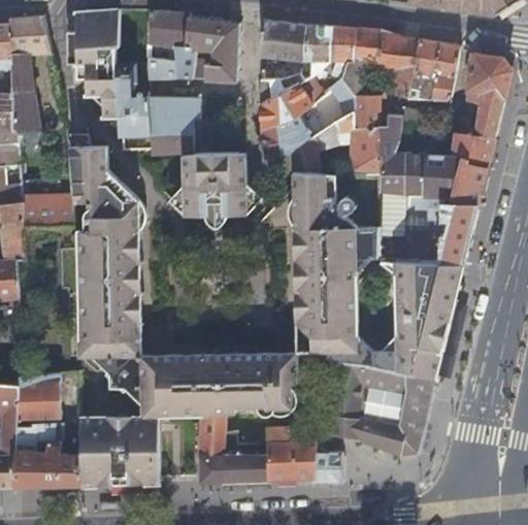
[(408,0),(408,5),(428,8),(506,18),(513,14),(520,10),(523,0),(408,0)]
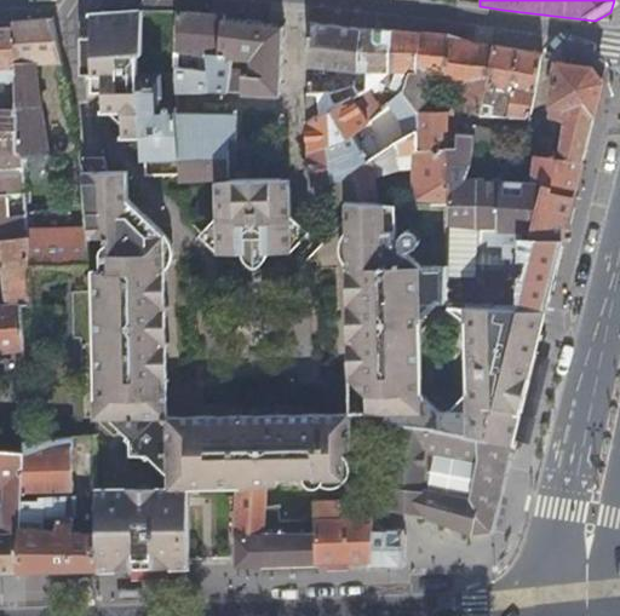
[(125,138),(143,137),(141,80),(139,55),(143,55),(141,11),(90,15),(91,38),(80,38),(82,76),(93,75),(93,93),(104,93),(105,111),(108,111),(124,111),(124,126),(125,138)]
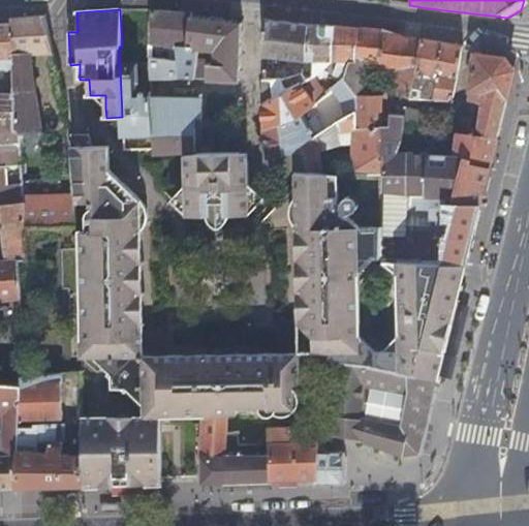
[(150,45),(151,82),(162,82),(179,80),(191,80),(196,49),(186,48),(189,17),(189,13),(148,10),(148,45),(150,45)]
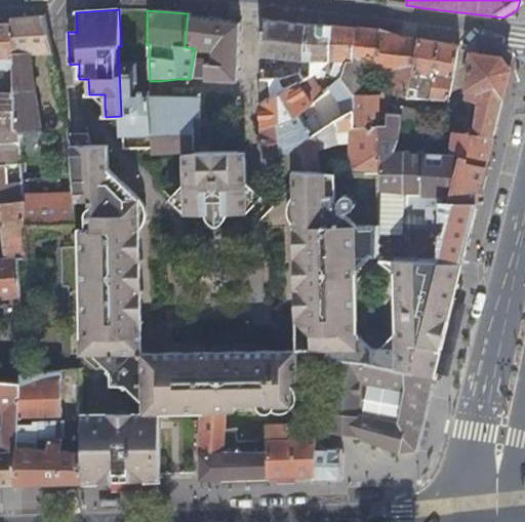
[(49,53),(41,15),(8,21),(8,26),(10,26),(12,84),(12,96),(13,129),(21,137),(41,132),(29,55),(49,53)]
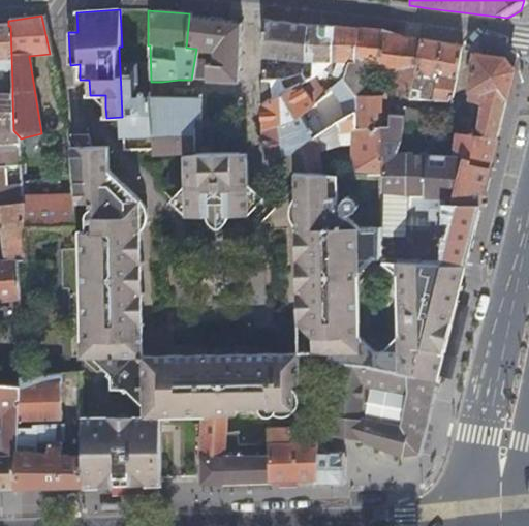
[(241,24),(189,17),(186,48),(196,49),(214,51),(213,64),(207,63),(206,81),(238,81),(241,24)]
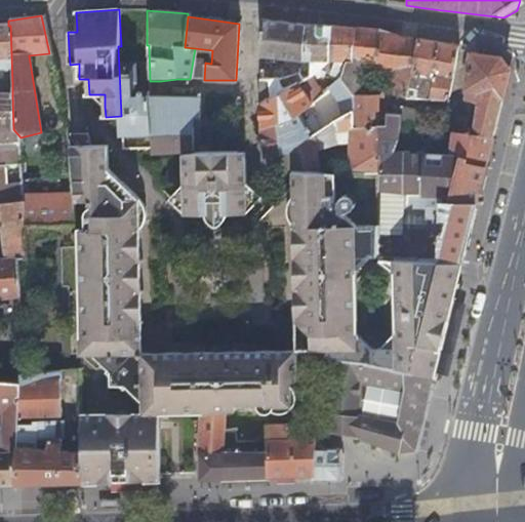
[(258,19),(259,56),(300,62),(304,25),(258,19)]
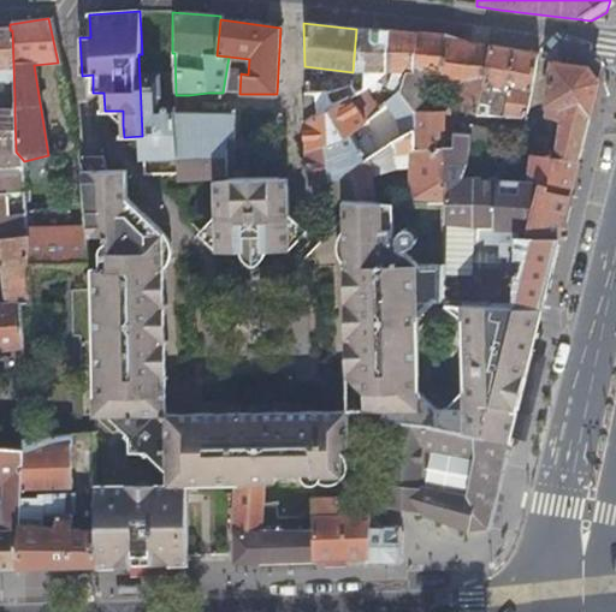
[(366,85),(373,81),(380,75),(384,72),(388,31),(356,29),(353,72),(347,89),(350,95),(360,89),(366,85)]
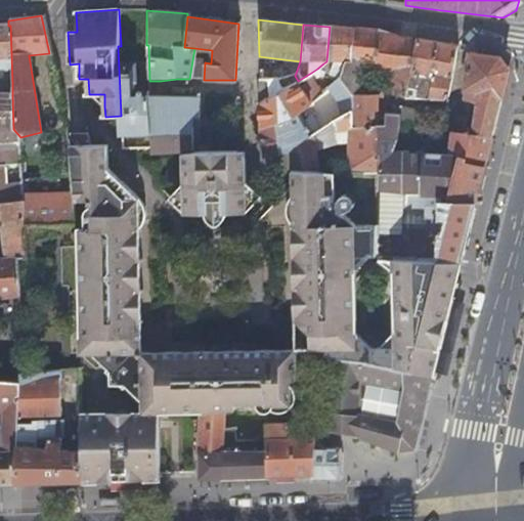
[(10,26),(8,26),(0,26),(0,72),(3,72),(3,84),(12,84),(10,26)]
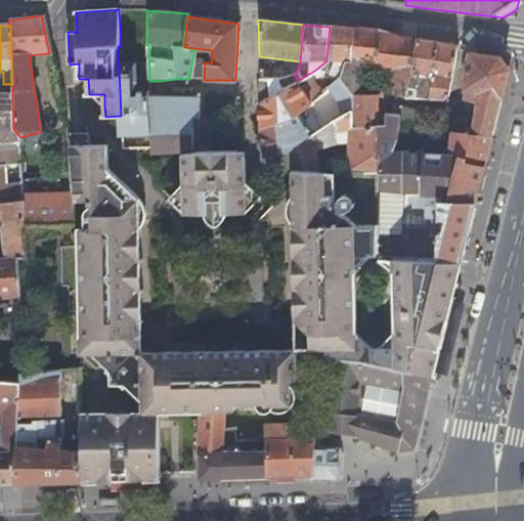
[(328,75),(339,78),(345,62),(352,62),(354,29),(330,27),(326,61),(323,63),(329,68),(328,75)]
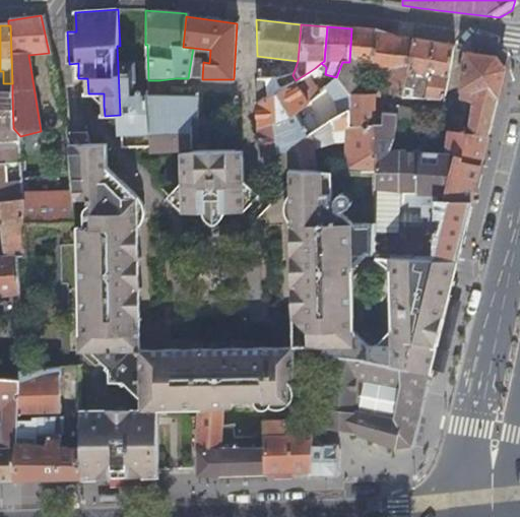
[(375,94),(376,94),(379,94),(380,91),(403,97),(412,40),(398,37),(373,30),(351,28),(349,62),(342,62),(336,77),(342,91),(350,97),(365,95),(364,65),(386,69),(384,87),(376,86),(375,94)]
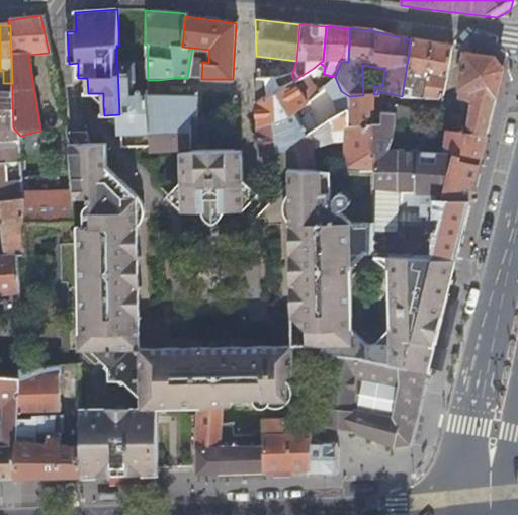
[(411,39),(402,96),(410,96),(416,97),(440,99),(442,98),(447,72),(450,47),(411,39)]
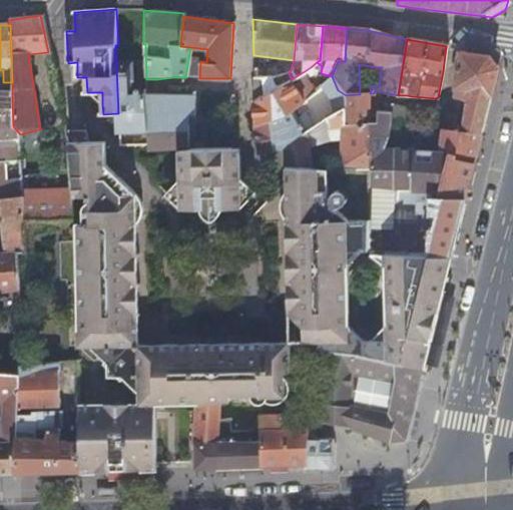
[(454,100),(454,116),(456,117),(454,129),(480,133),(492,88),(496,69),(491,62),(487,57),(459,54),(455,100),(454,100)]
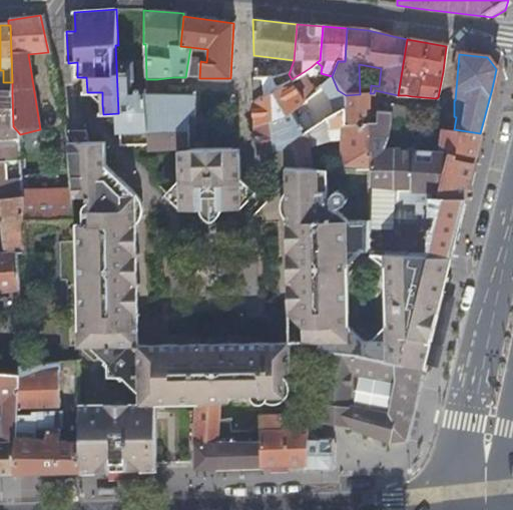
[(119,132),(121,132),(122,148),(149,148),(146,100),(146,94),(132,94),(132,81),(133,80),(133,65),(116,66),(118,113),(119,132)]
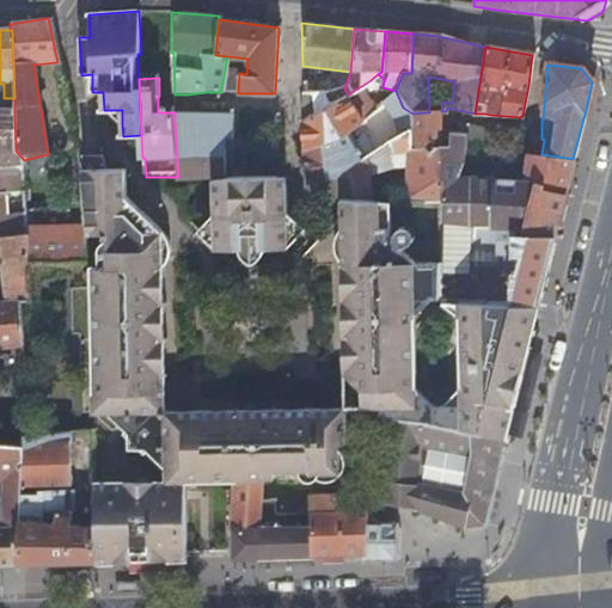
[(371,100),(363,85),(357,88),(366,104),(371,100)]
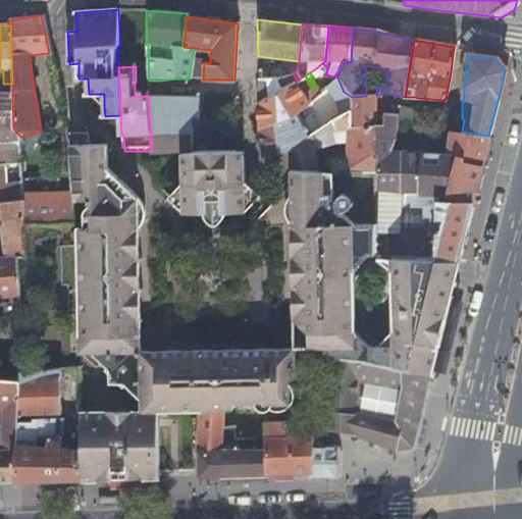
[(257,103),(293,83),(297,81),(294,75),(276,79),(257,80),(257,103)]
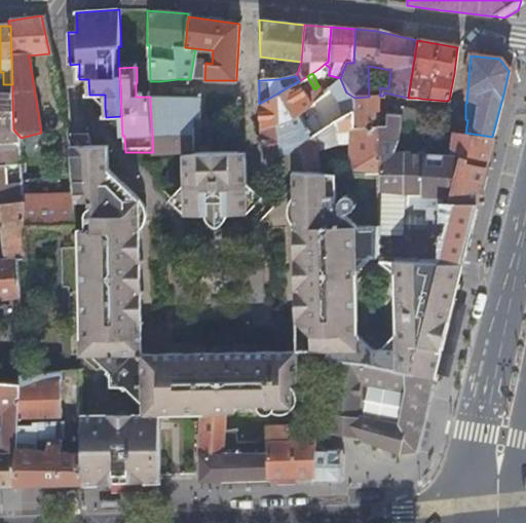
[(380,127),(380,125),(380,96),(379,96),(369,97),(354,98),(346,92),(340,78),(336,81),(328,88),(337,102),(352,101),(353,112),(352,112),(353,128),(379,127),(380,127)]
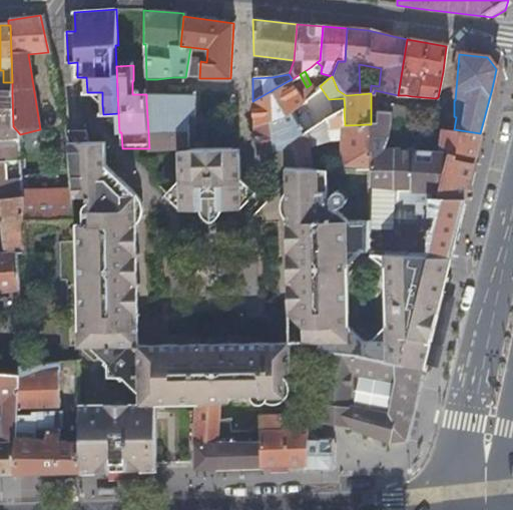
[(293,110),(301,103),(288,81),(252,101),(252,105),(255,127),(287,114),(293,110)]
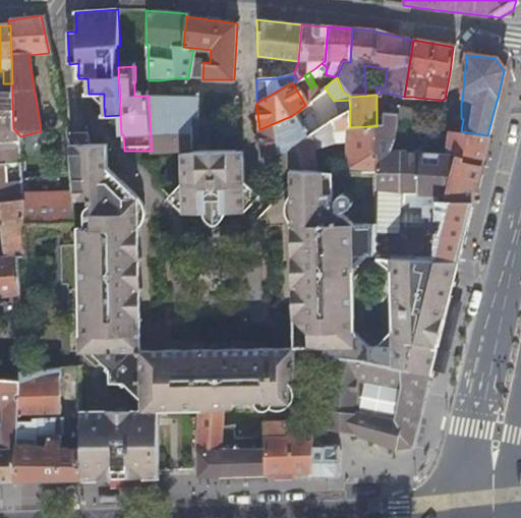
[(0,203),(20,200),(20,160),(20,136),(13,128),(12,96),(0,94),(0,203)]
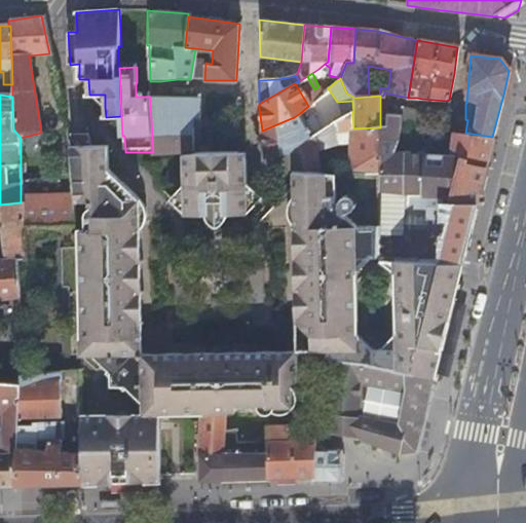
[(91,95),(105,107),(105,95),(91,95)]
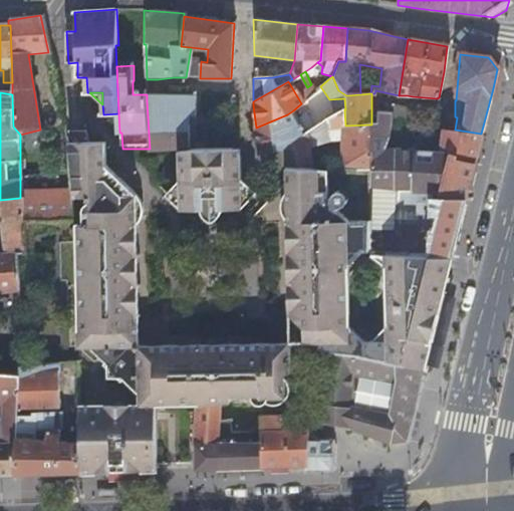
[(147,100),(150,149),(150,153),(180,153),(186,153),(188,153),(187,117),(194,117),(193,100),(147,100)]
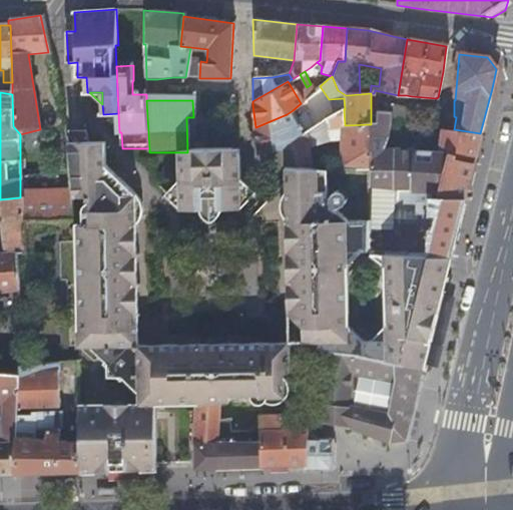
[(393,121),(396,104),(387,102),(385,111),(380,112),(380,122),(371,122),(371,124),(370,124),(370,148),(385,148),(390,134),(393,121)]
